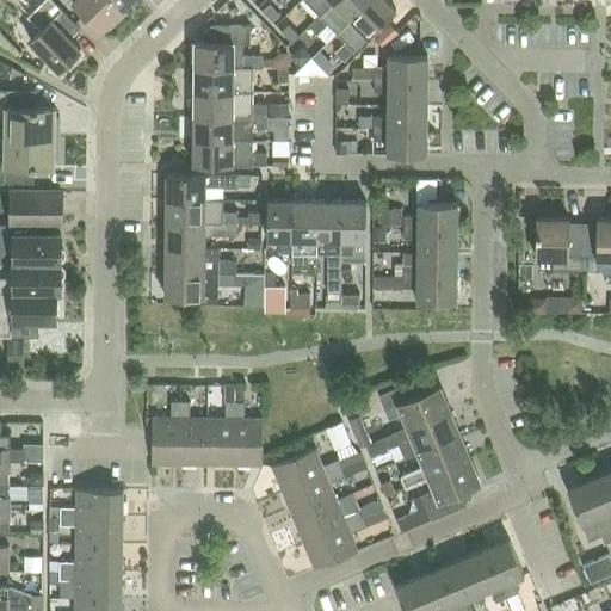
[(80,49),(65,32),(74,23),(53,0),(42,0),(28,16),(41,29),(29,41),(61,73),(72,63),(68,60),(80,49)]
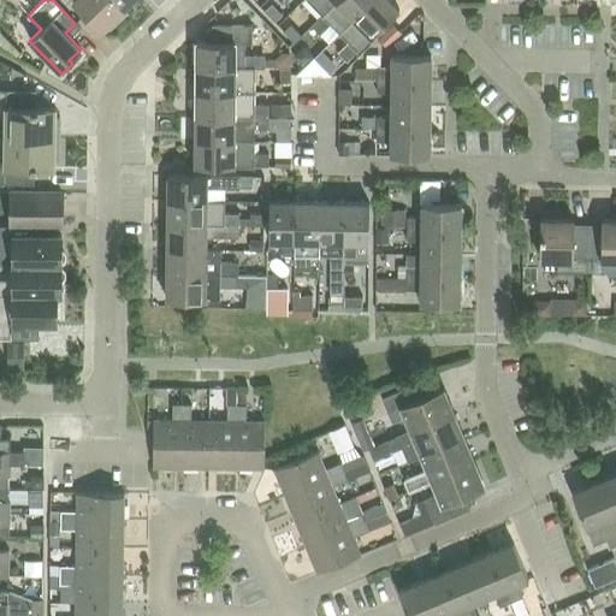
[(126,12),(123,9),(122,9),(113,0),(71,0),(72,0),(100,30),(107,23),(111,27),(126,12)]
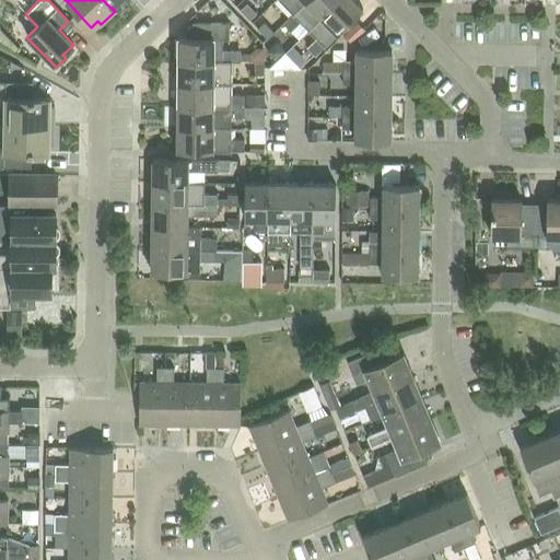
[(278,0),(292,13),(292,14),(306,0),(278,0)]
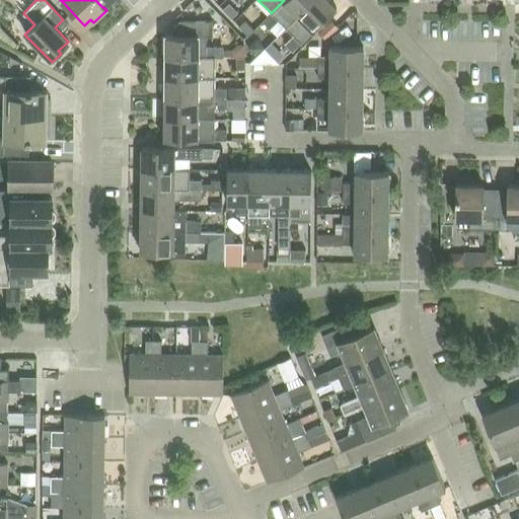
[(278,20),(286,27),(297,16),(313,0),(284,0),(271,13),(271,12),(262,21),(270,28),(278,20)]
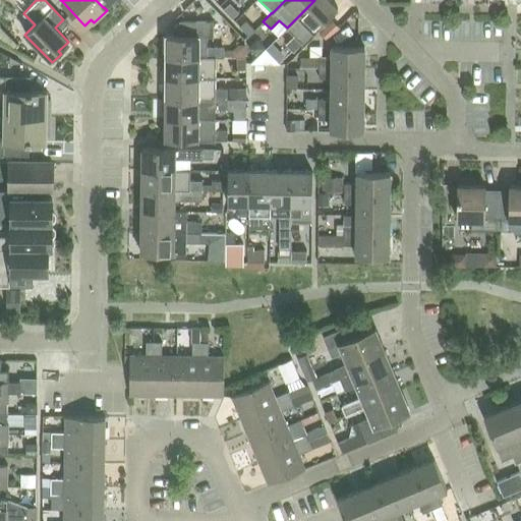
[(314,0),(298,16),(287,27),(294,35),(285,44),(292,52),(337,8),(329,0),(314,0)]
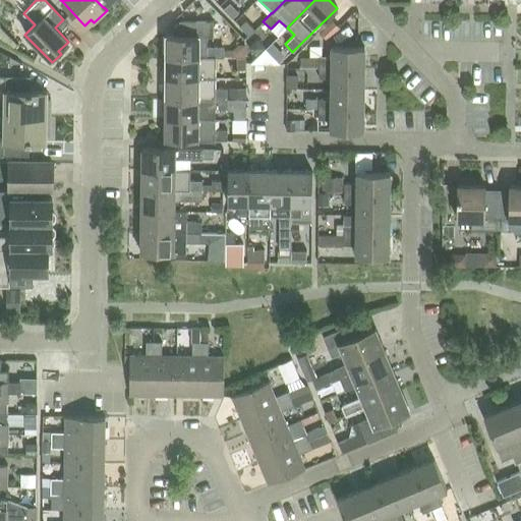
[(229,2),(223,9),(232,18),(238,12),(229,2)]
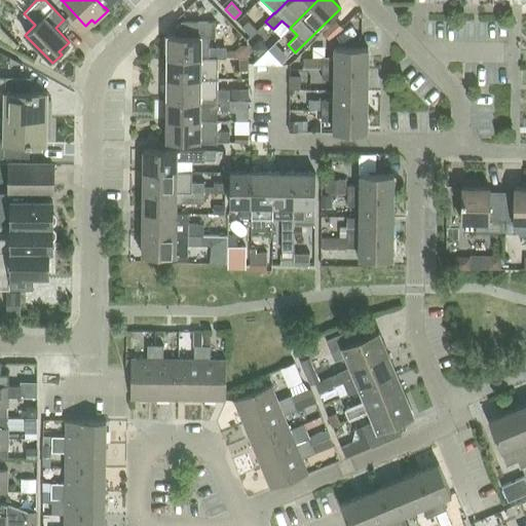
[(321,32),(329,40),(342,28),(334,20),(321,32)]
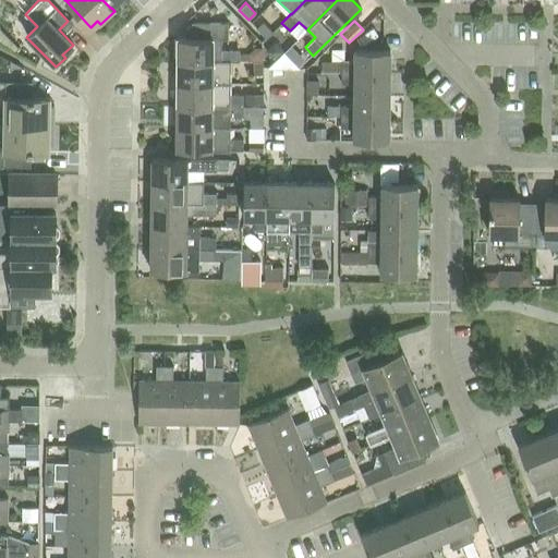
[(263,22),(256,27),(267,38),(273,32),(263,22)]
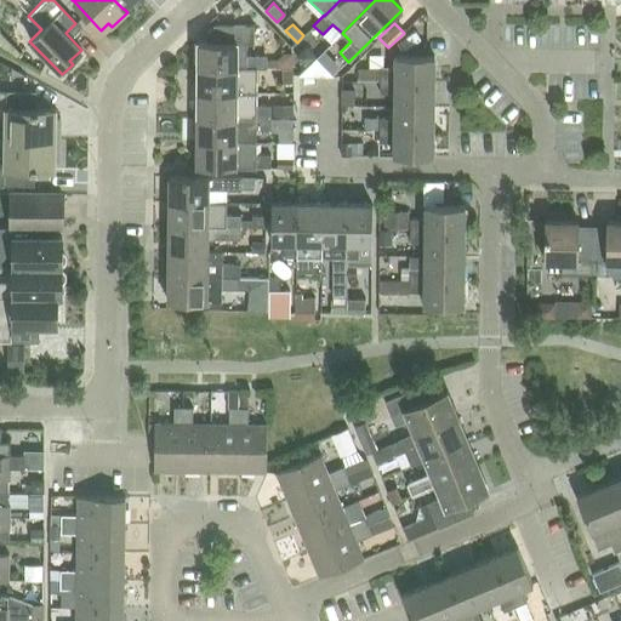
[(197,43),(197,68),(256,68),(256,69),(266,69),(266,55),(246,55),(246,44),(254,44),(254,26),(215,26),(206,32),(206,43),(197,43)]
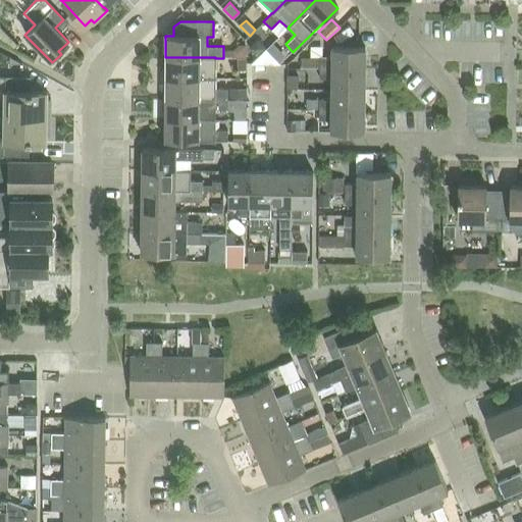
[(5,33),(0,40),(13,49),(16,44),(5,33)]
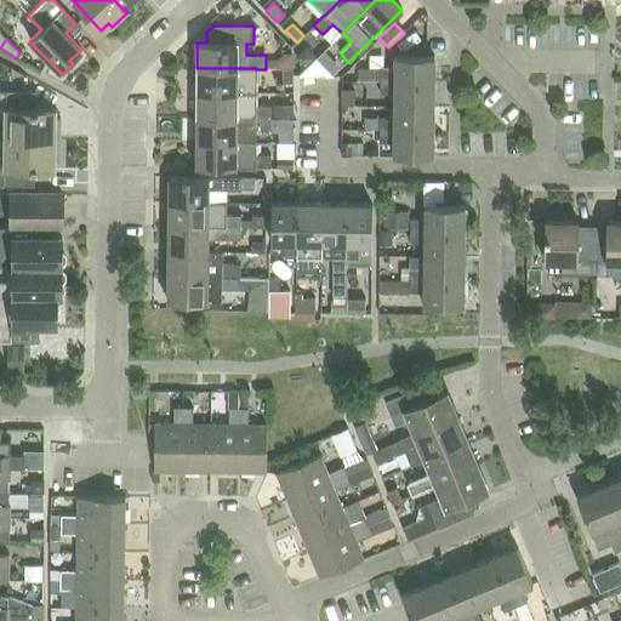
[(294,57),(305,68),(315,58),(315,57),(306,46),(294,57)]
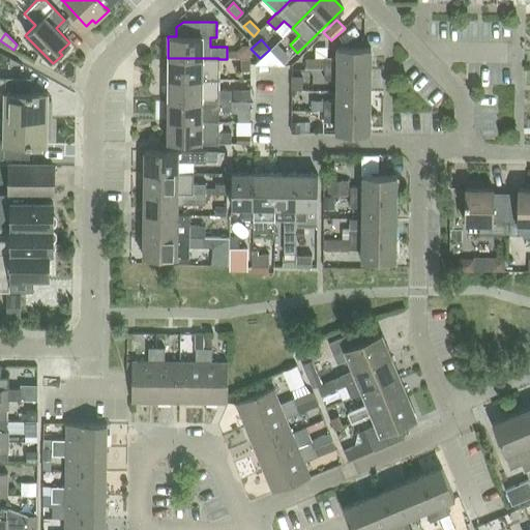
[(235,58),(240,58),(249,58),(249,45),(235,45),(235,58)]
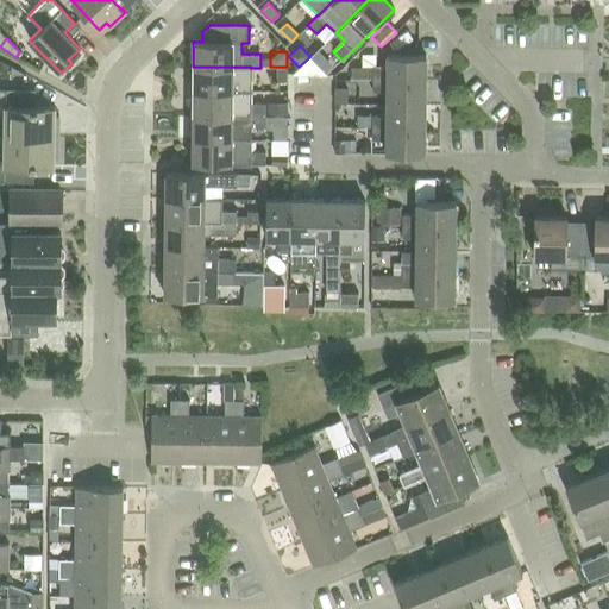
[(372,80),(425,80),(426,55),(387,55),(387,68),(372,68),(372,80)]
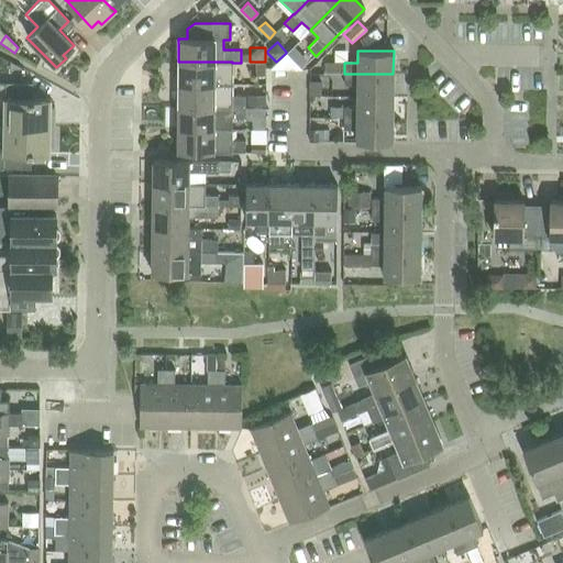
[(276,62),(269,68),(302,69),(286,53),(276,62)]
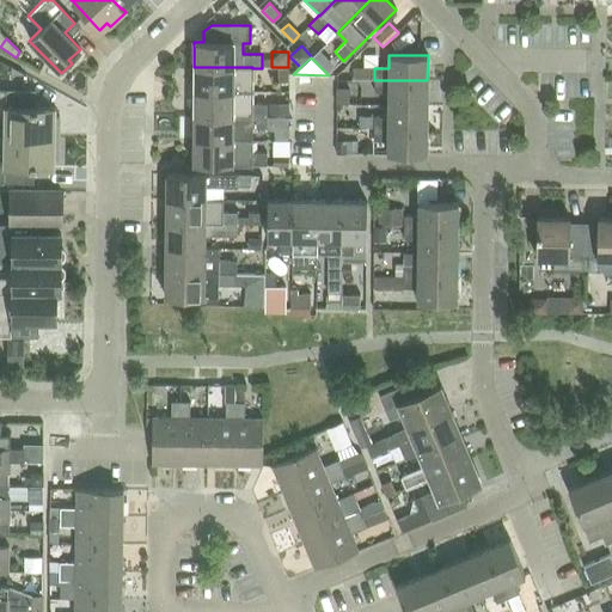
[(252,67),(194,67),(194,91),(252,91),(252,79),(252,68),(252,67)]
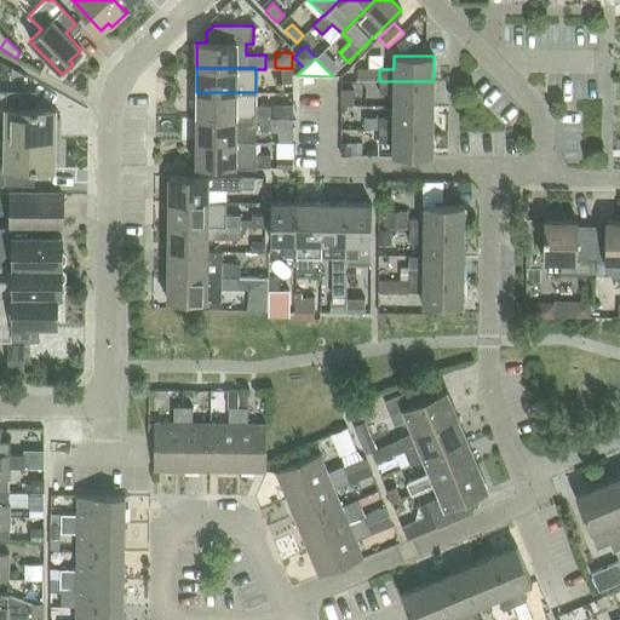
[(281,82),(292,82),(292,75),(292,68),(281,68),(281,82)]
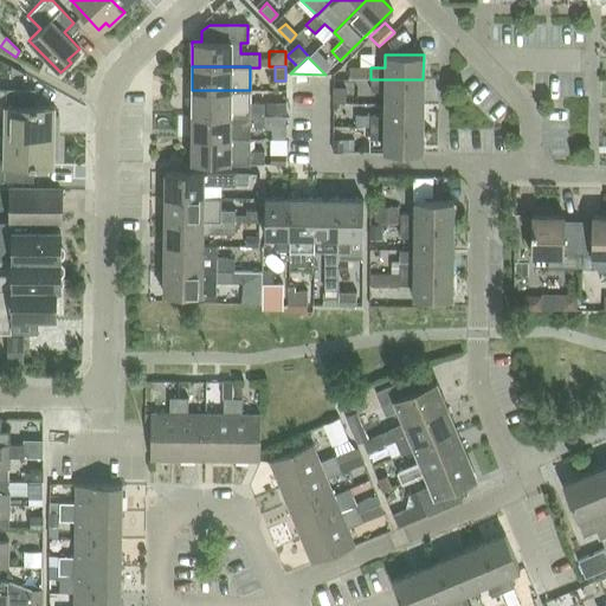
[(348,78),(371,79),(371,68),(348,66),(348,78)]
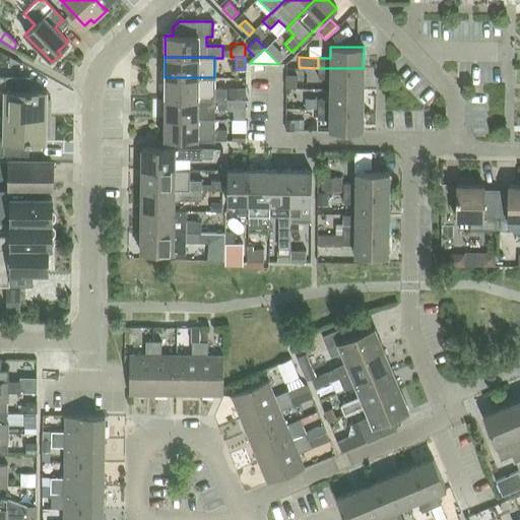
[(363,68),(318,68),(318,78),(330,78),(329,88),(363,89),(363,68)]
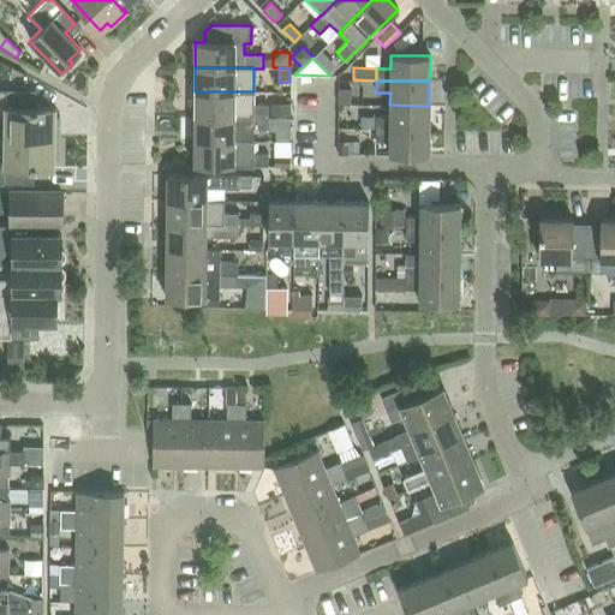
[(336,105),(350,105),(350,89),(338,89),(336,105)]
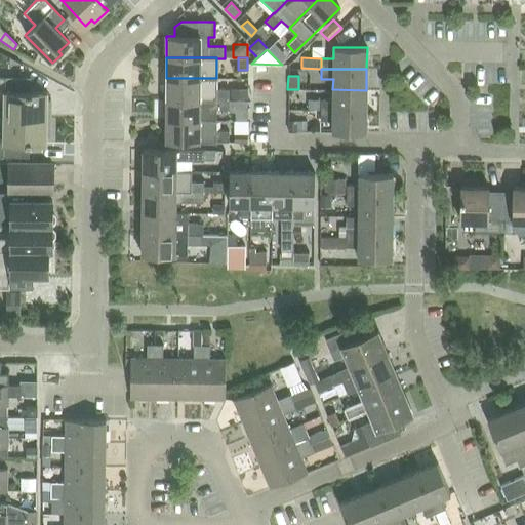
[(4,117),(50,118),(50,99),(46,99),(46,92),(19,91),(19,77),(0,77),(0,101),(4,102),(4,117)]
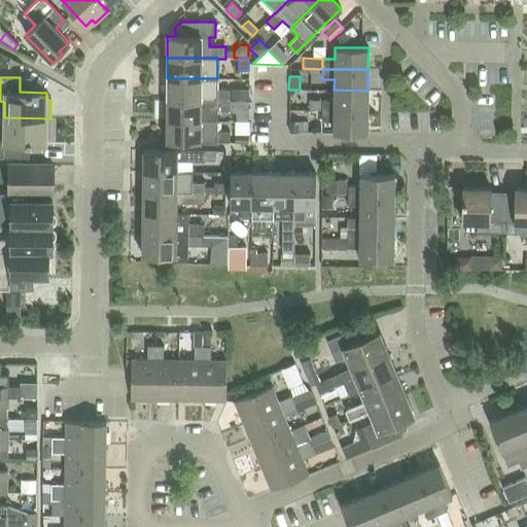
[(217,78),(167,78),(167,99),(230,100),(230,90),(217,90),(217,78)]
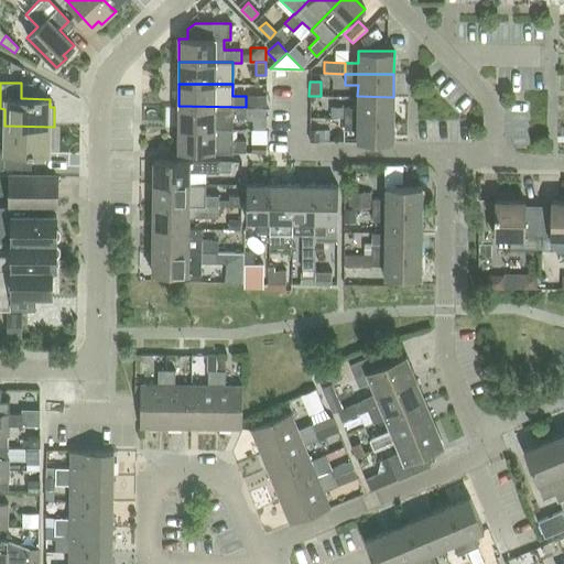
[(247,95),(247,107),(260,107),(266,107),(266,96),(266,95),(247,95)]
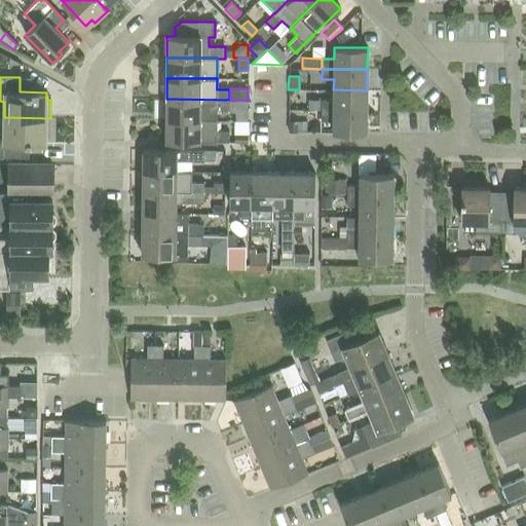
[(367,90),(333,89),(333,101),(321,100),(321,110),(367,111),(367,90)]
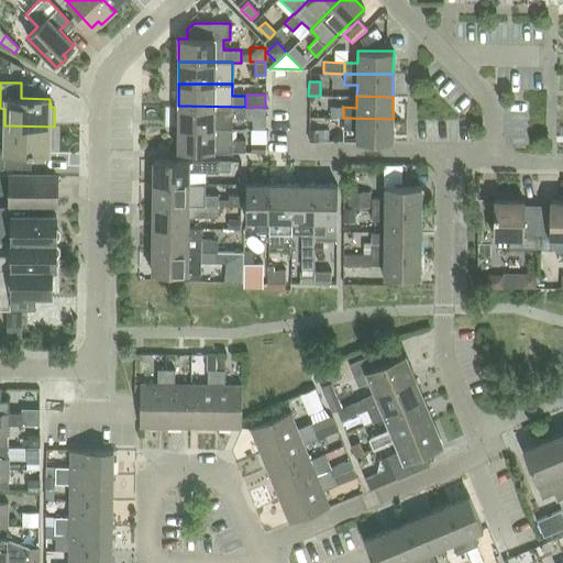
[(178,106),(177,129),(213,129),(232,129),(232,118),(245,118),(245,117),(245,107),(178,106)]
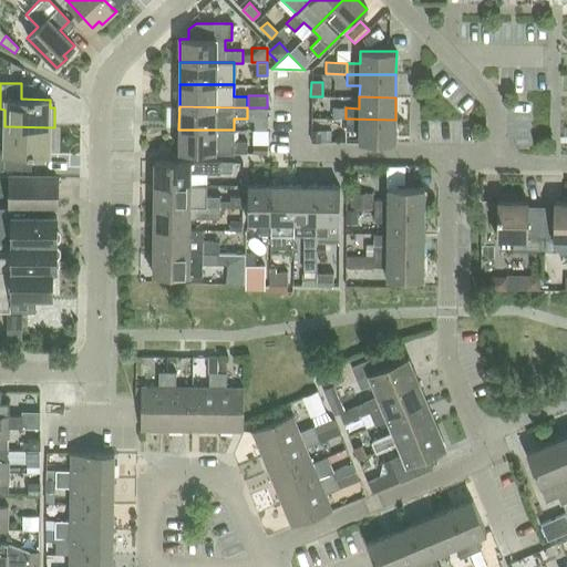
[(247,117),(261,117),(261,107),(248,107),(247,107),(247,117)]
